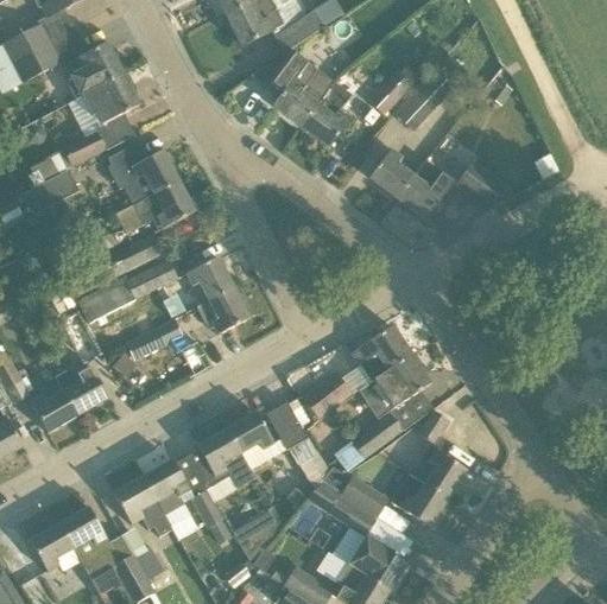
[(35,0),(37,5),(40,4),(48,16),(76,0),(35,0)]
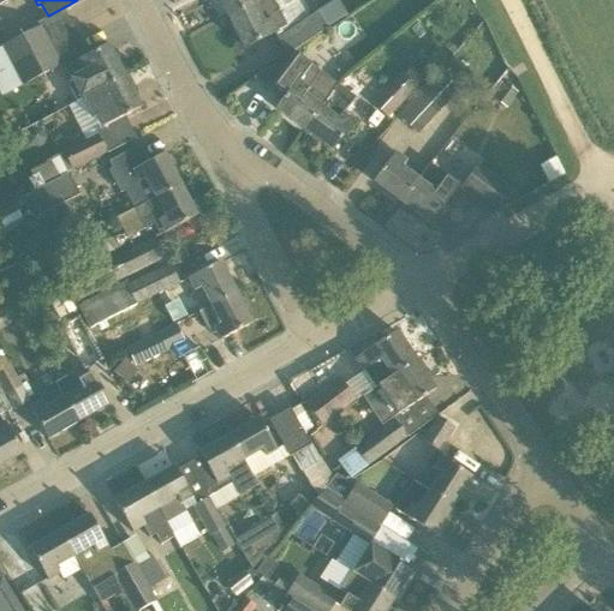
[(221,0),(228,15),(255,0),(221,0)]
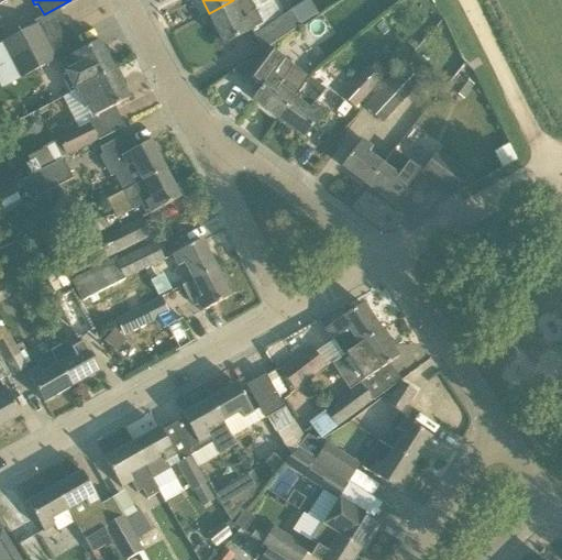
[(233,0),(209,13),(223,42),(251,28),(263,47),(326,6),(321,0),(304,0),(286,12),(282,14),(274,0),(233,0)]
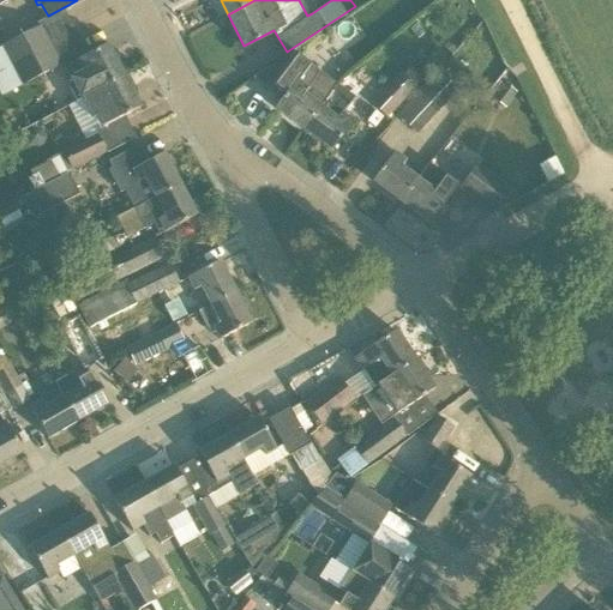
[(350,41),(361,23),(347,14),(336,32),(350,41)]
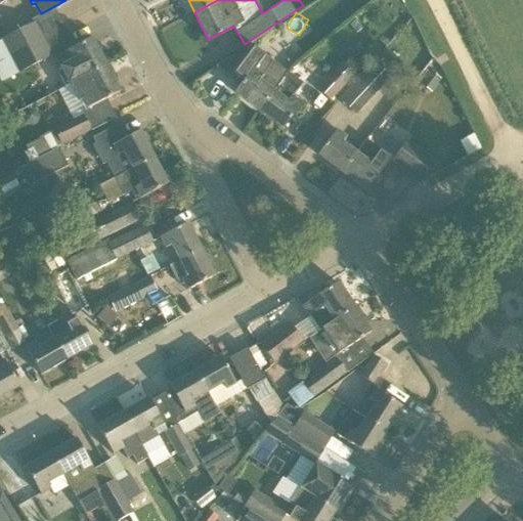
[(10,54),(43,38),(34,20),(2,38),(10,54)]
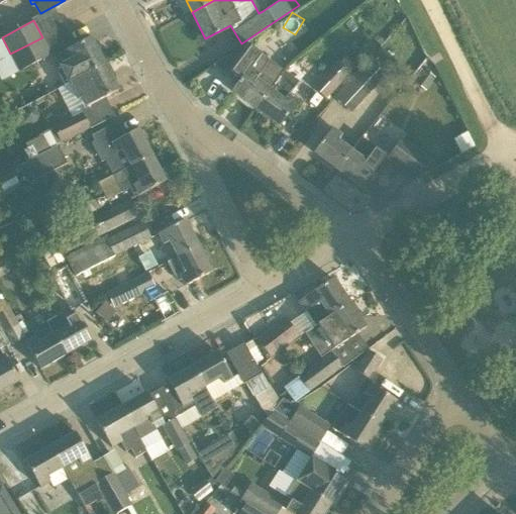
[(91,36),(60,53),(65,62),(56,67),(64,84),(70,81),(105,63),(91,36)]
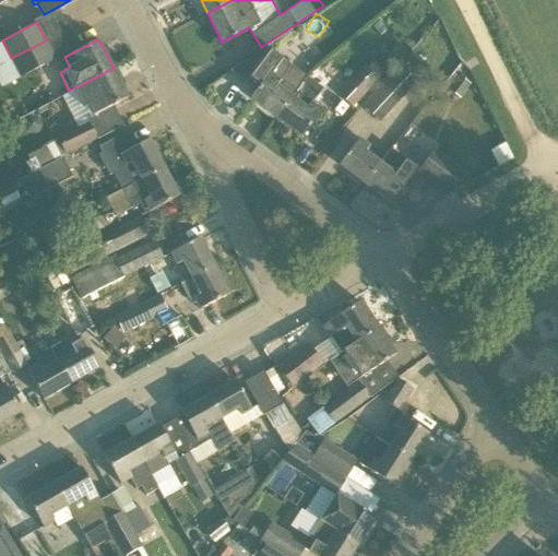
[(20,74),(54,57),(46,40),(11,58),(20,74)]
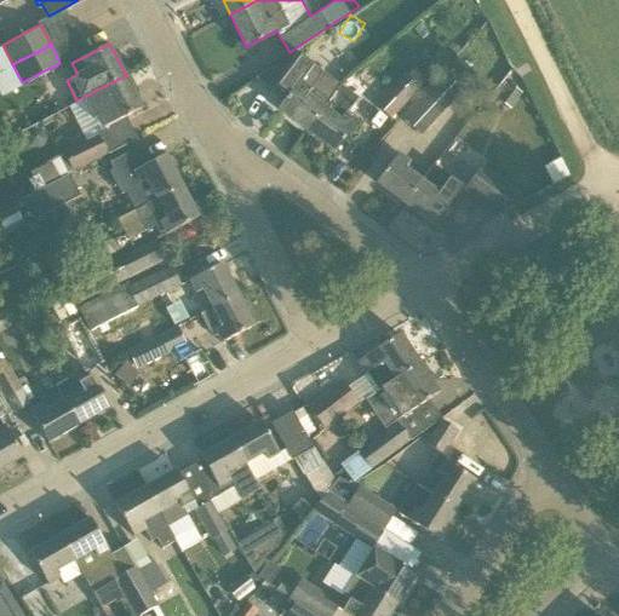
[(284,65),(269,85),(281,95),(286,98),(279,108),(307,128),(340,82),(296,49),(284,65)]
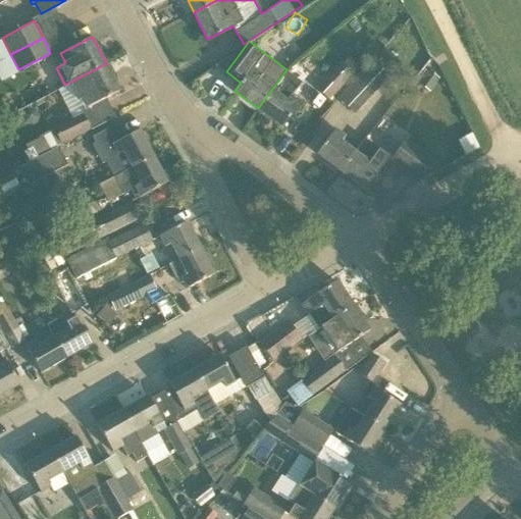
[(399,63),(382,48),(372,59),(374,61),(365,72),(362,69),(337,96),(354,111),(399,63)]
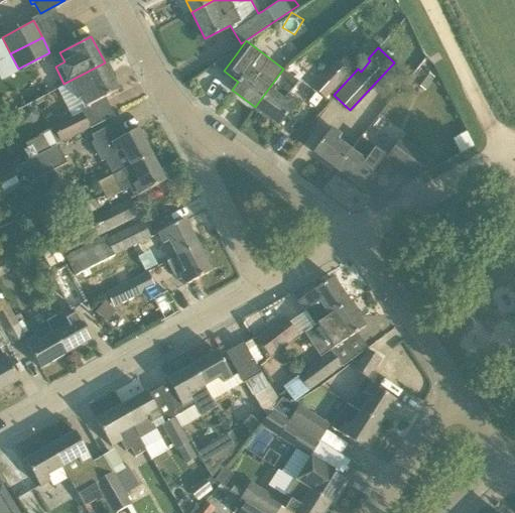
[(355,63),(345,53),(339,59),(338,58),(312,86),(326,97),(355,63)]
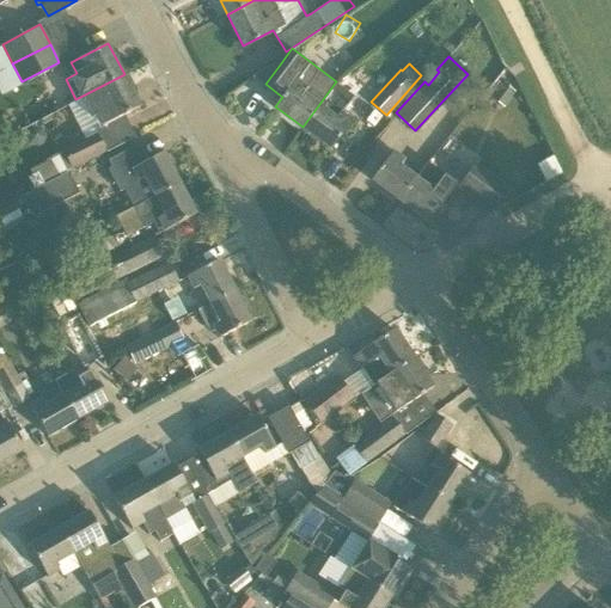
[(303,127),(330,147),(344,128),(352,118),(341,110),(364,83),(349,71),(338,83),(336,81),(303,127)]
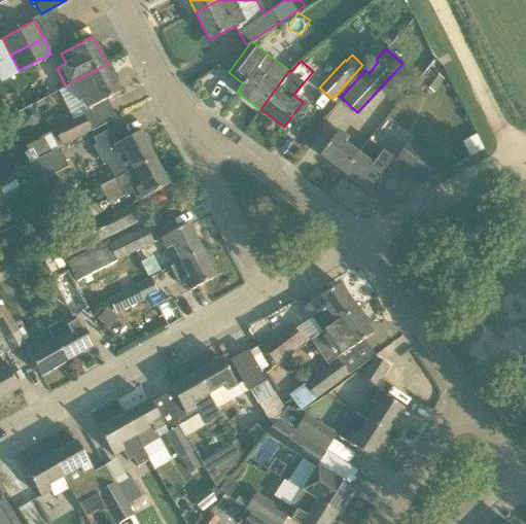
[(89,106),(120,90),(107,64),(71,82),(79,98),(83,96),(89,106)]
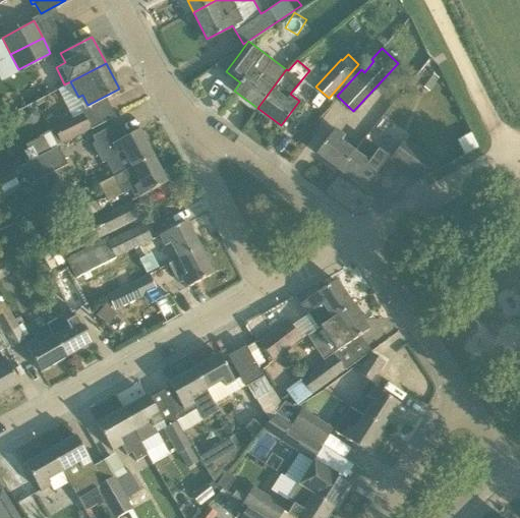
[(9,147),(18,164),(57,145),(57,142),(91,126),(93,126),(92,125),(91,125),(81,109),(83,108),(83,107),(71,113),(72,116),(53,125),(54,128),(50,130),(25,142),(27,147),(19,152),(15,144),(9,147)]
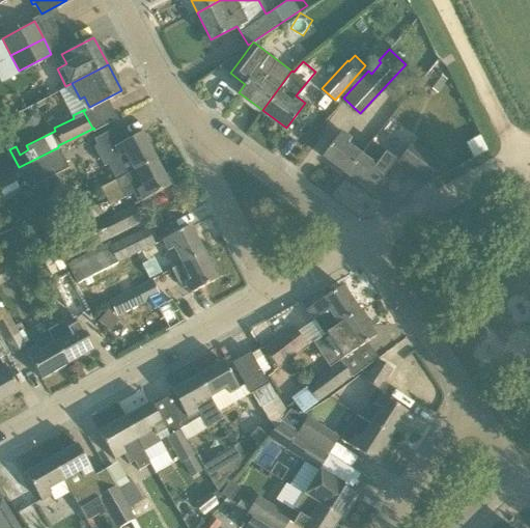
[(101,186),(156,158),(142,131),(128,138),(120,123),(93,137),(96,143),(94,144),(105,164),(108,162),(116,177),(101,185),(101,186)]
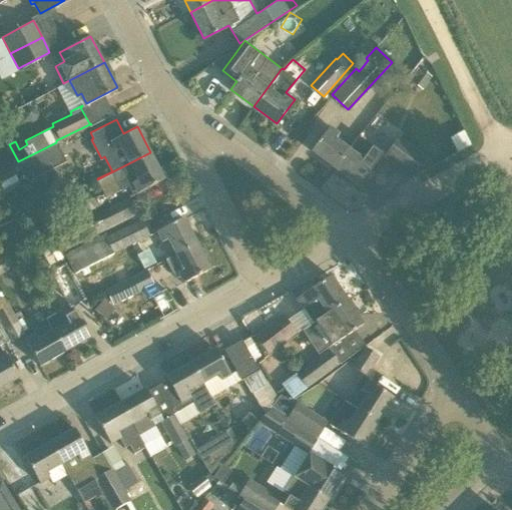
[(349,147),(335,137),(339,132),(330,125),(312,149),(335,166),(349,147)]
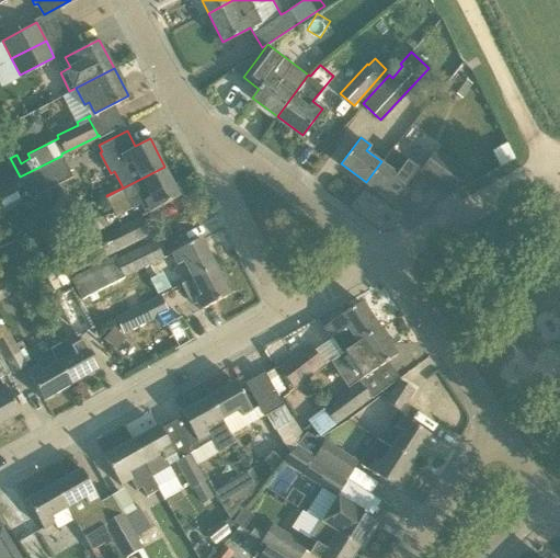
[(366,182),(391,201),(418,167),(392,147),(381,161),(366,182)]
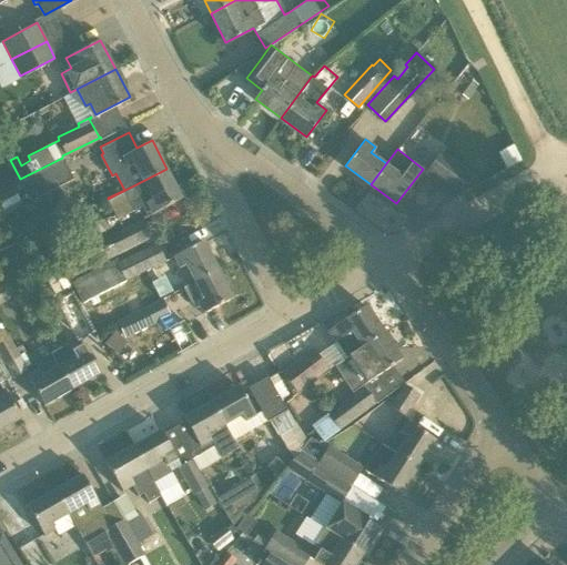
[(482,181),(442,151),(427,172),(457,194),(482,181)]
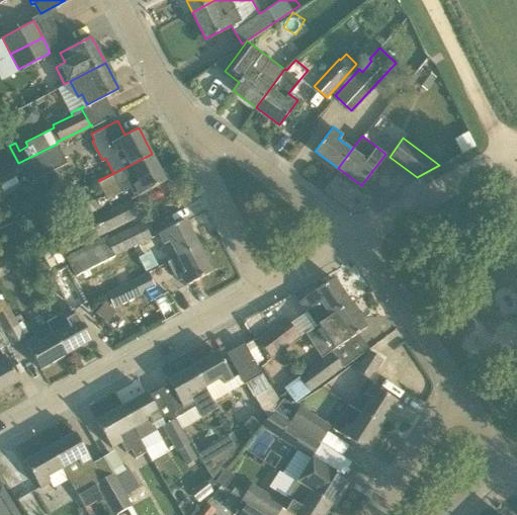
[(57,144),(18,163),(28,181),(66,162),(57,144)]
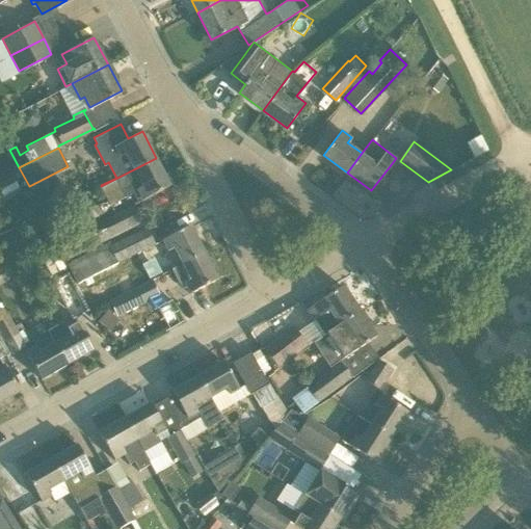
[(101,186),(110,203),(133,190),(138,201),(170,184),(156,158),(101,186)]
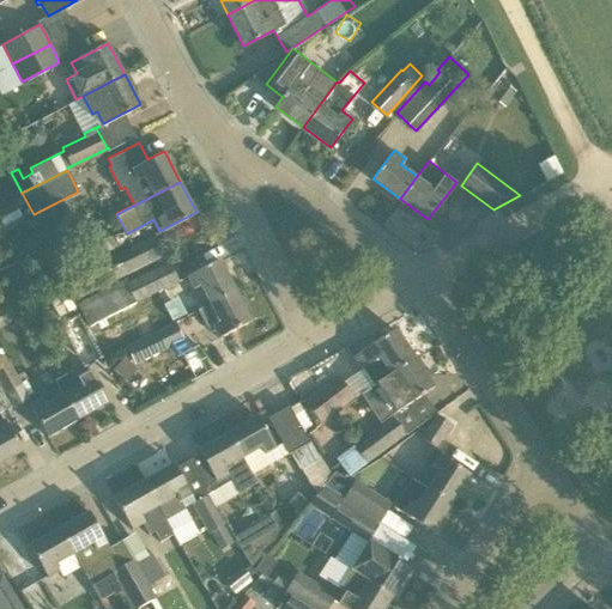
[(72,300),(162,255),(151,235),(62,280),(66,288),(72,300)]
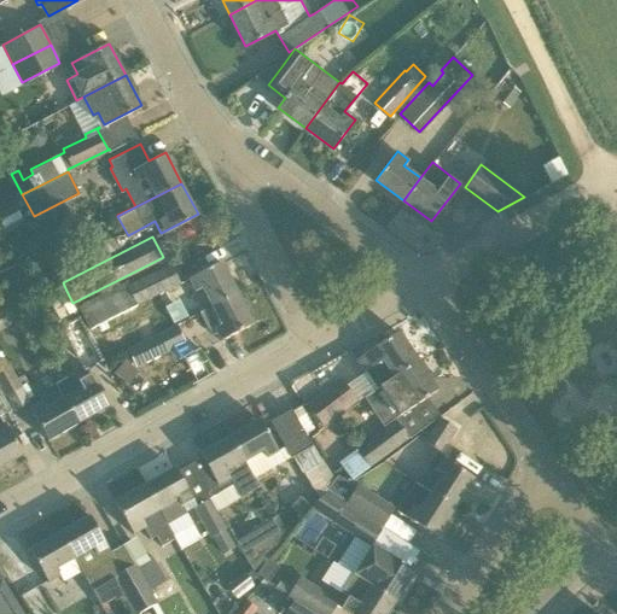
[(116,237),(103,244),(108,253),(121,246),(116,237)]
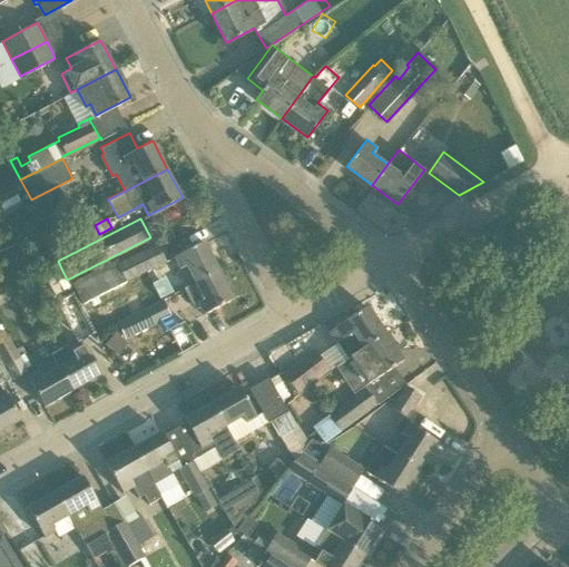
[(195,281),(218,269),(204,241),(185,251),(175,256),(180,267),(187,264),(195,281)]
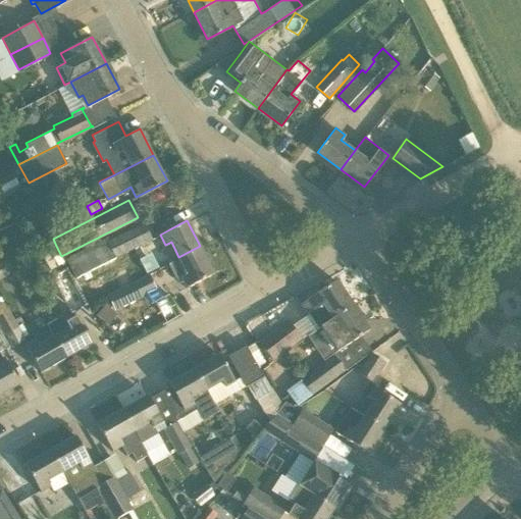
[(145,221),(109,240),(107,236),(66,257),(75,276),(152,237),(145,221)]
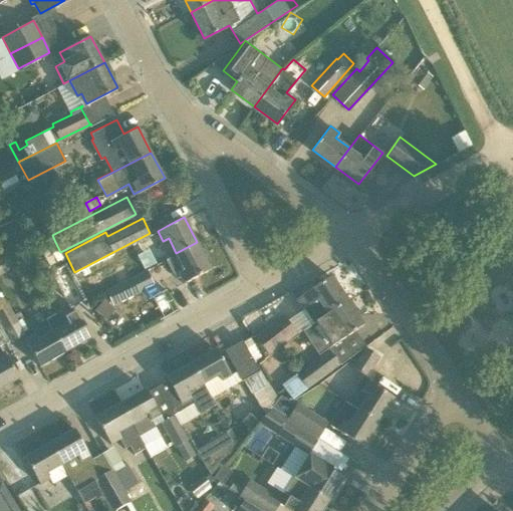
[(197,242),(176,253),(167,258),(175,274),(179,272),(184,282),(211,268),(197,242)]
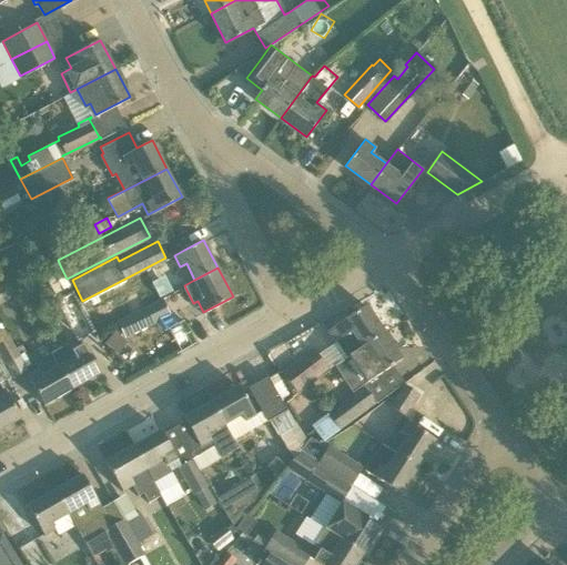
[(61,269),(47,276),(56,293),(70,284),(61,269)]
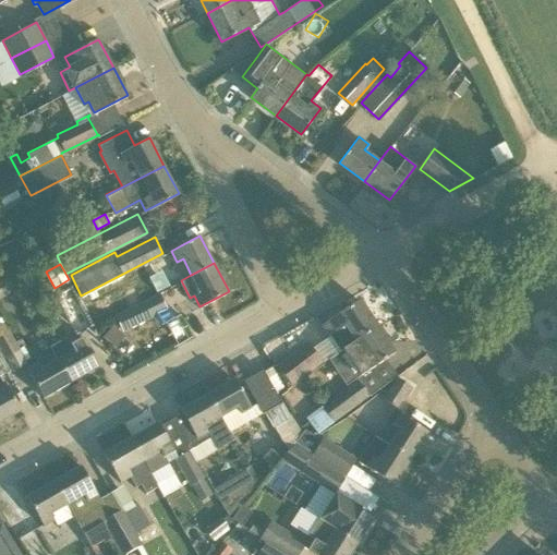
[(161,289),(173,282),(167,268),(155,274),(161,289)]
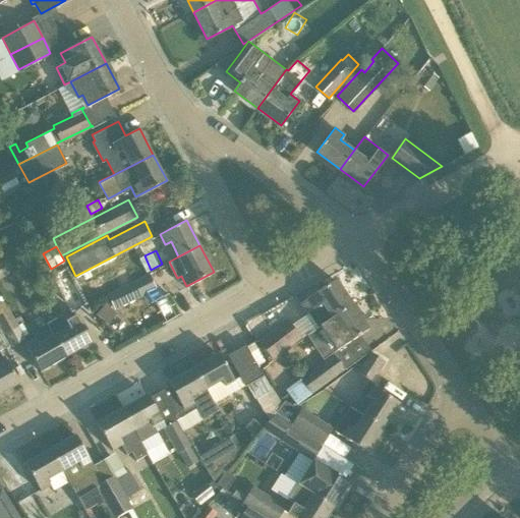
[(318,326),(321,325),(332,317),(352,303),(336,279),(301,302),(307,312),(308,311),(318,326)]
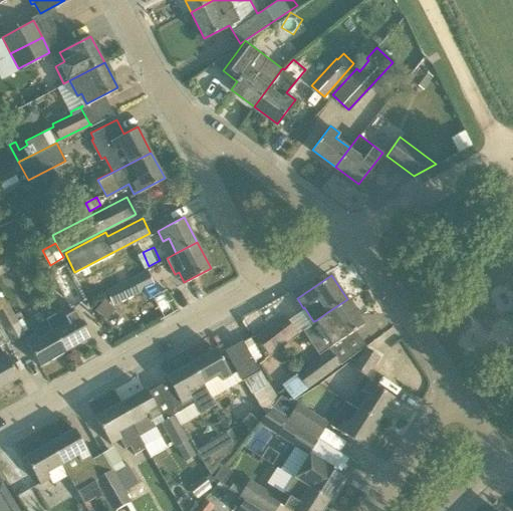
[(134,276),(107,290),(113,304),(141,290),(134,276)]
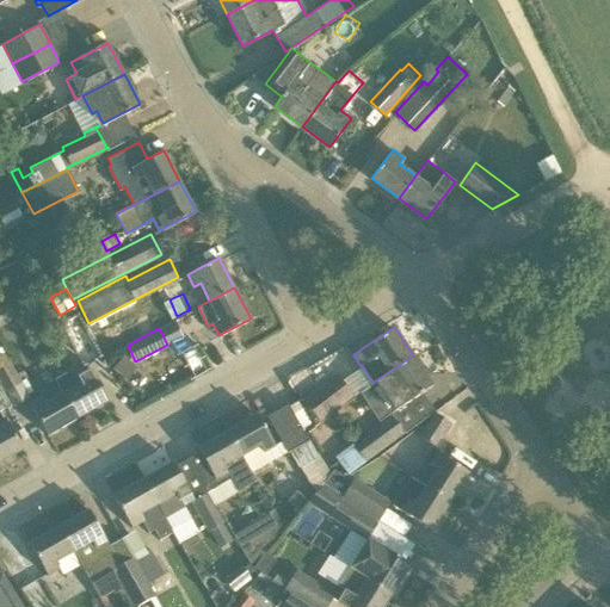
[(376,381),(395,409),(432,384),(413,355),(389,371),(376,381)]
